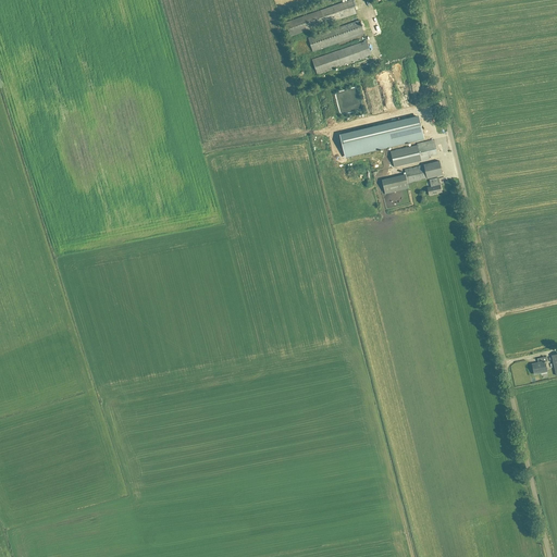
[(351,0),(350,0),(300,17),(285,22),(289,36),(329,23),(332,29),(293,44),(297,57),(363,34),(359,21),(333,29),(331,22),(357,13),(351,0)]
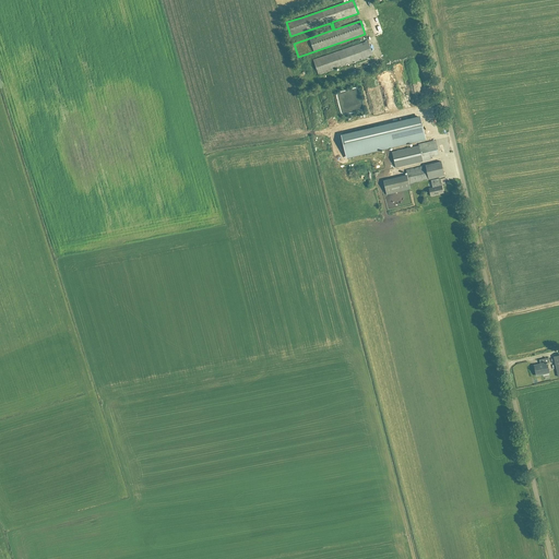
[(365,42),(313,60),(300,64),(306,79),(372,56),(367,40),(365,42)]
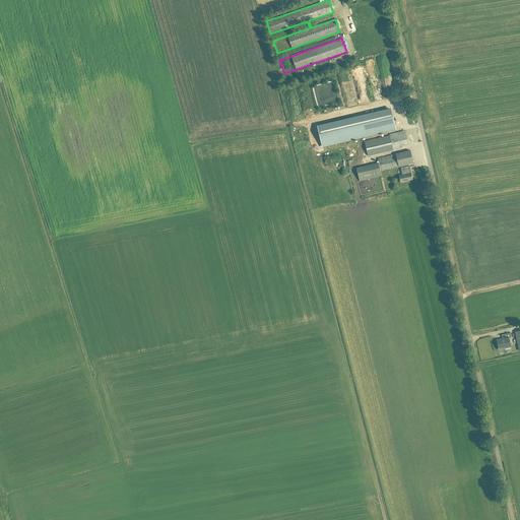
[(323,146),(395,129),(391,109),(318,126),(323,146)]
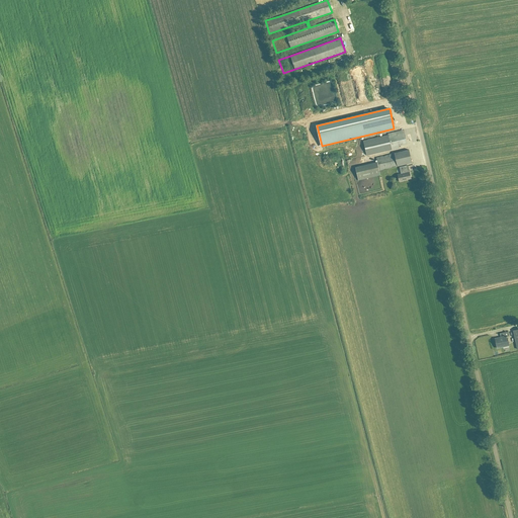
[(389,136),(365,141),(363,141),(366,155),(399,148),(399,146),(407,144),(404,131),(387,134),(389,136)]
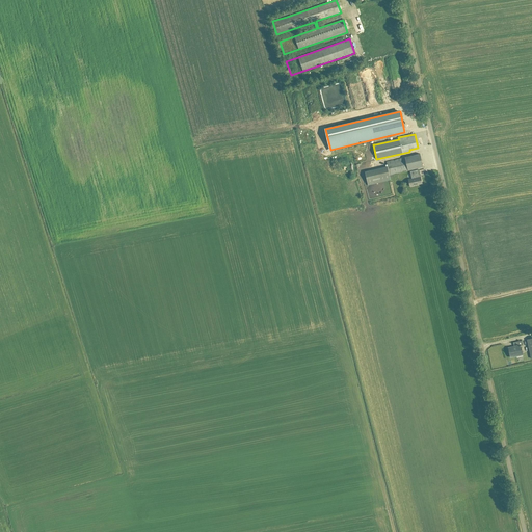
[(404,157),(404,158),(387,162),(388,166),(365,171),(368,185),(391,180),(390,175),(407,170),(423,166),(420,153),(404,157)]
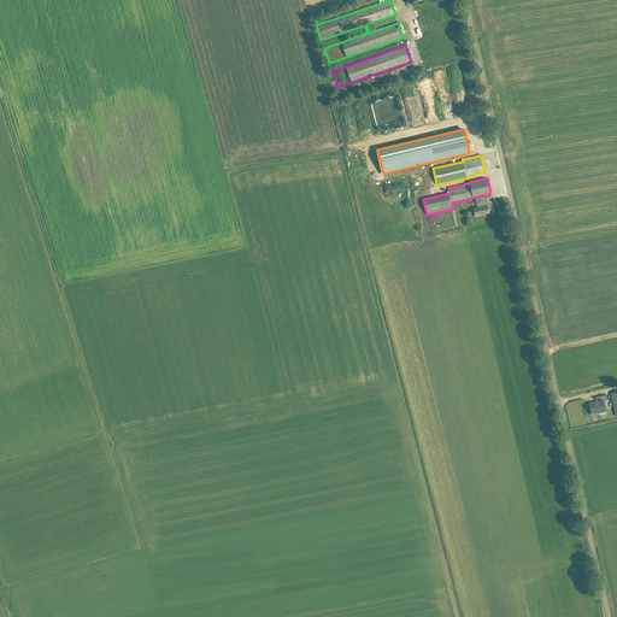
[(474,207),(475,216),(489,213),(486,197),(476,199),(477,207),(474,207)]
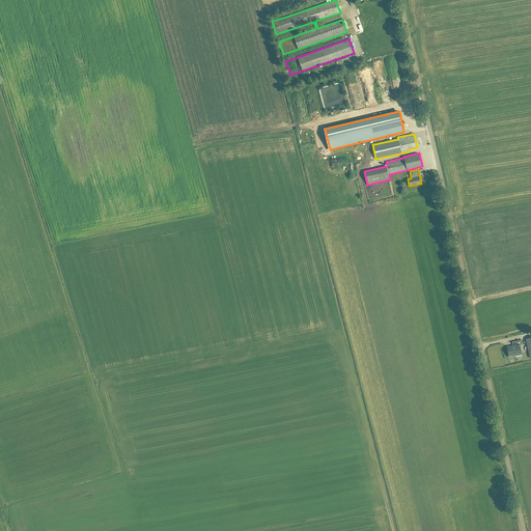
[(515,345),(507,347),(509,357),(522,354),(520,344),(522,344),(521,339),(514,341),(515,345)]
